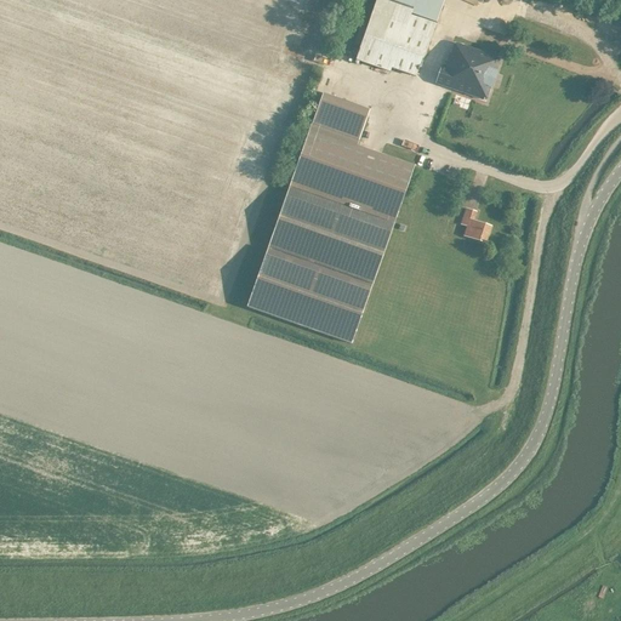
[(360,45),(355,58),(389,70),(391,67),(416,75),(443,0),(375,0),(366,28),(363,36),(359,35),(357,40),(362,43),(360,45)]
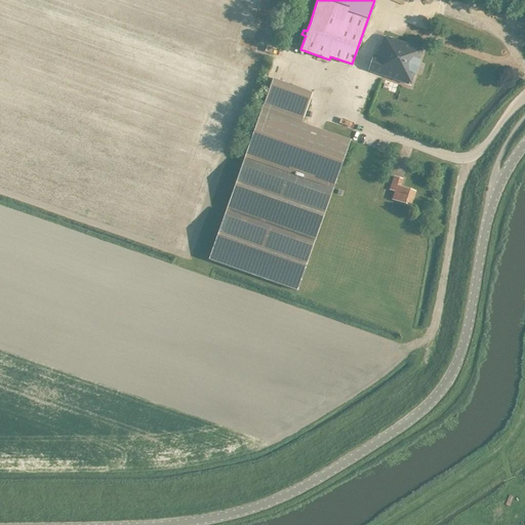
[(372,54),(367,69),(410,84),(414,72),(418,61),(417,61),(421,48),(384,35),(381,44),(380,43),(376,55),(372,54)]
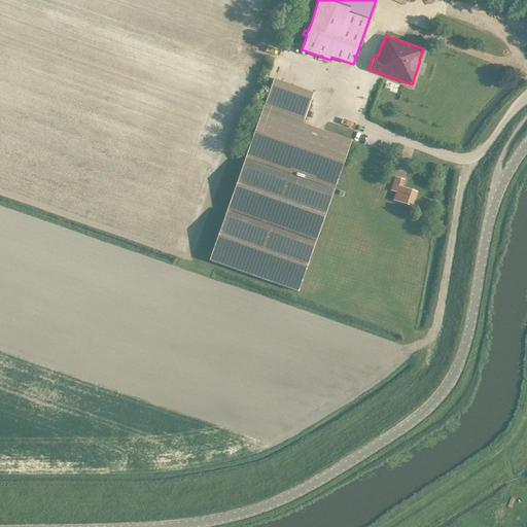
[(246,159),(210,260),(297,290),(315,241),(314,241),(314,240),(331,188),(332,189),(332,188),(334,188),(351,140),(302,123),(283,116),(293,85),(274,78),(274,79),(267,77),(262,88),(270,90),(246,156),(246,157),(246,159)]
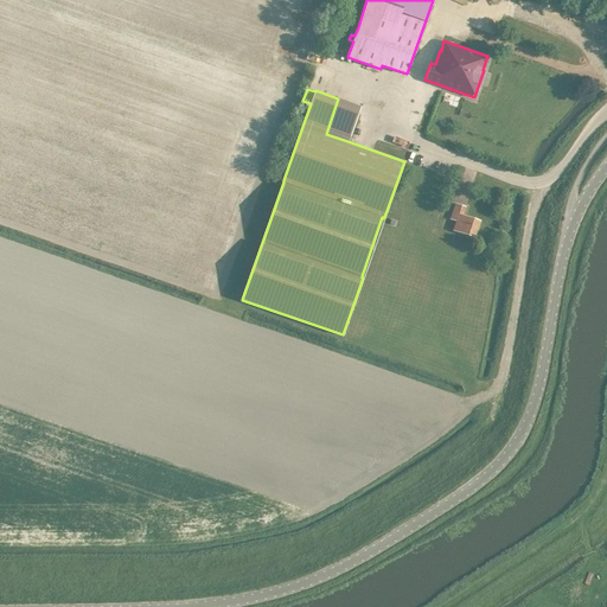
[(453,229),(474,237),(480,221),(462,215),(465,206),(455,203),(449,218),(455,221),(453,229)]
